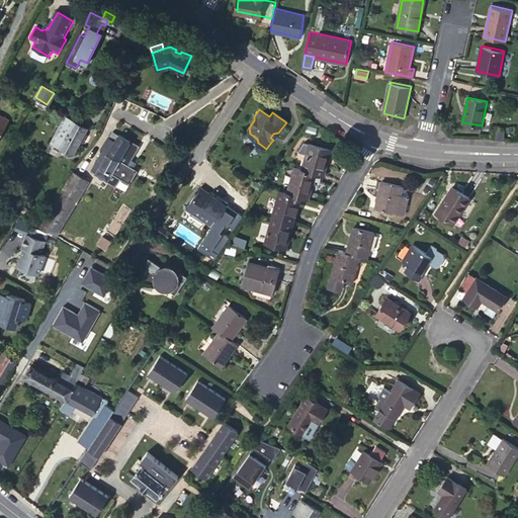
[(66,114),(51,142),(72,154),(86,126),(66,114)]
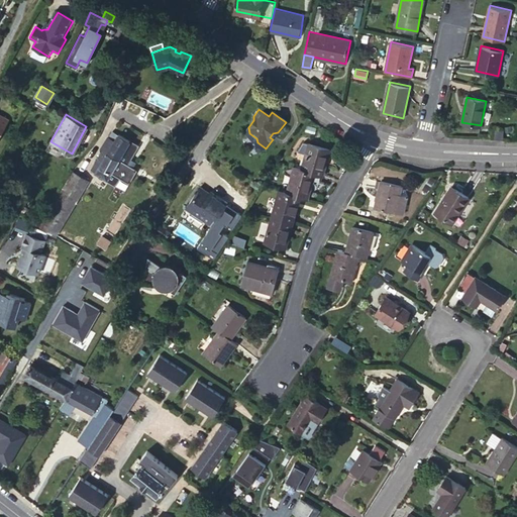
[(0,136),(8,121),(0,116),(0,136)]
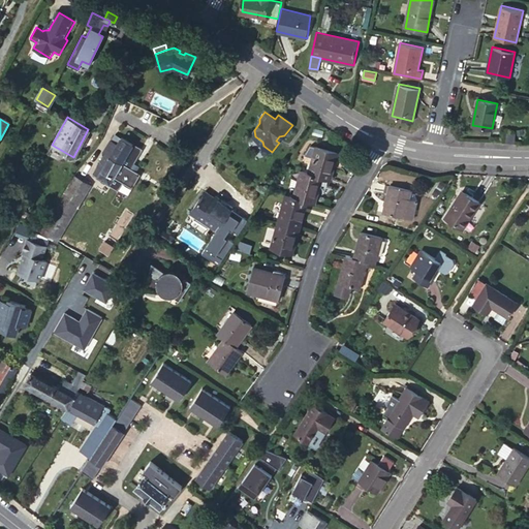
[(506,142),(516,143),(516,133),(506,132),(506,142)]
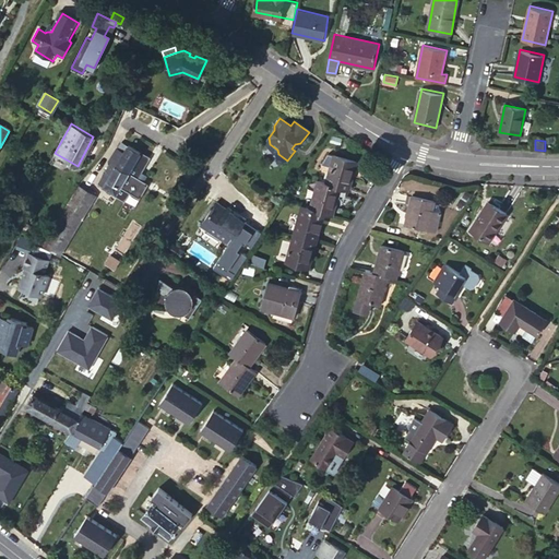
[(127,144),(121,141),(116,147),(123,152),(127,144)]
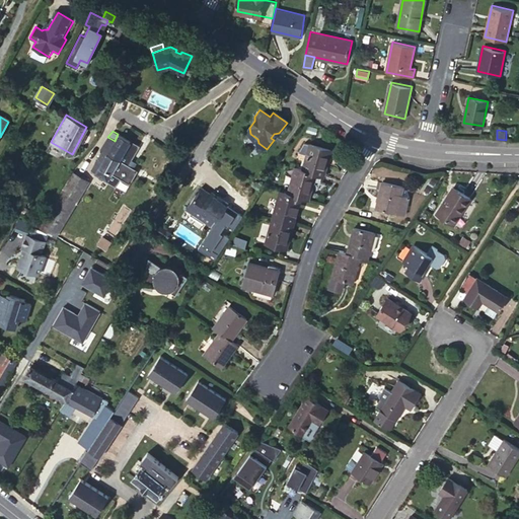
[(137,145),(118,134),(115,141),(107,137),(98,148),(101,150),(90,170),(115,183),(119,177),(120,175),(127,163),(137,145)]
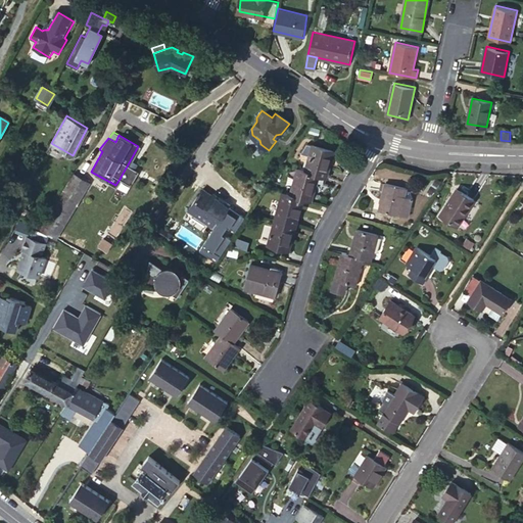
[(305,171),(327,177),(329,169),(334,150),(313,145),(307,143),(301,153),(310,155),(312,156),(310,162),(307,162),(305,171)]
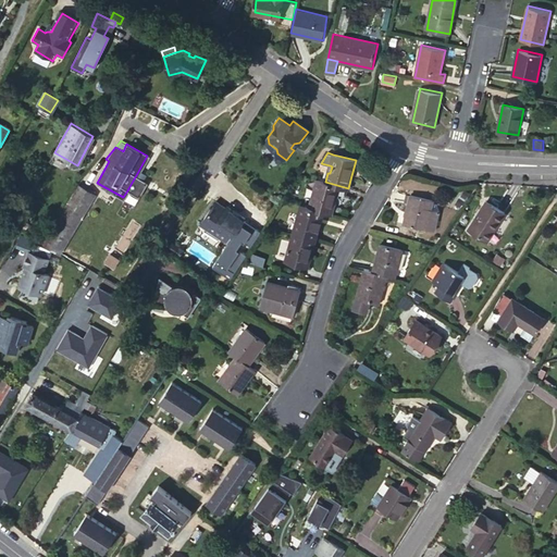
[(144,181),(136,175),(128,188),(137,193),(144,181)]
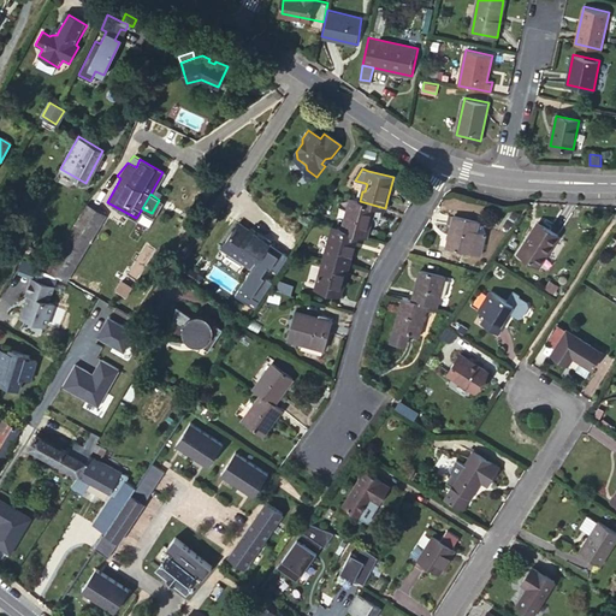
[(360,201),(343,196),(335,226),(357,232),(367,236),(373,213),(383,217),(385,208),(360,201)]
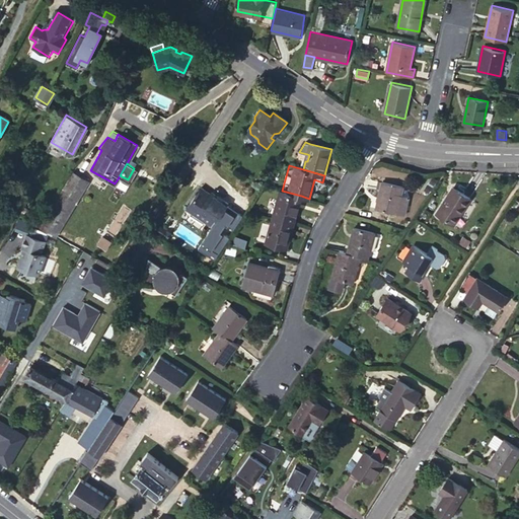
[(137,169),(134,168),(128,179),(120,175),(119,177),(129,183),(137,169)]
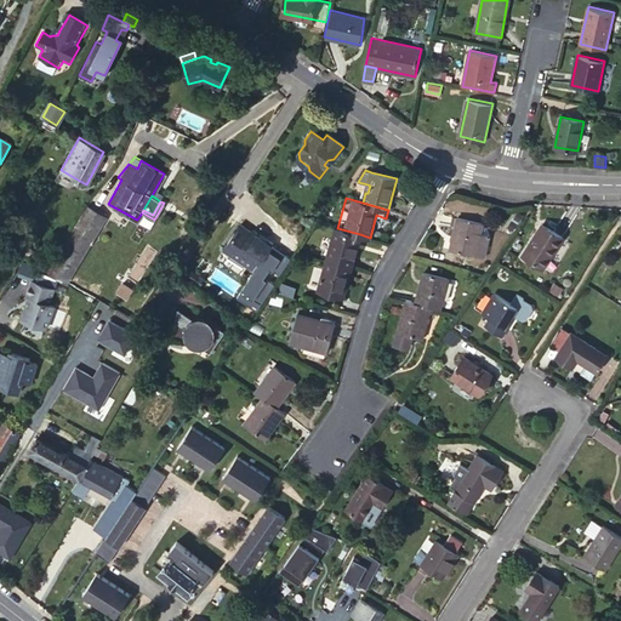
[(87,205),(49,271),(67,281),(106,217),(87,205)]
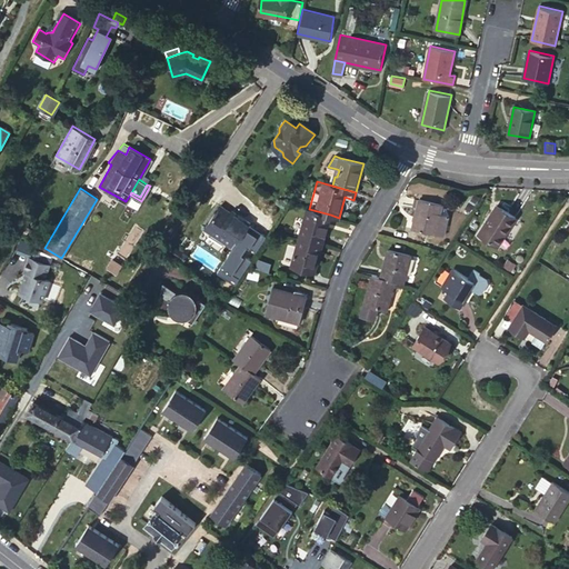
[(440,213),(442,203),(418,198),(418,200),(415,199),(413,206),(417,207),(411,228),(443,235),(448,215),(440,213)]
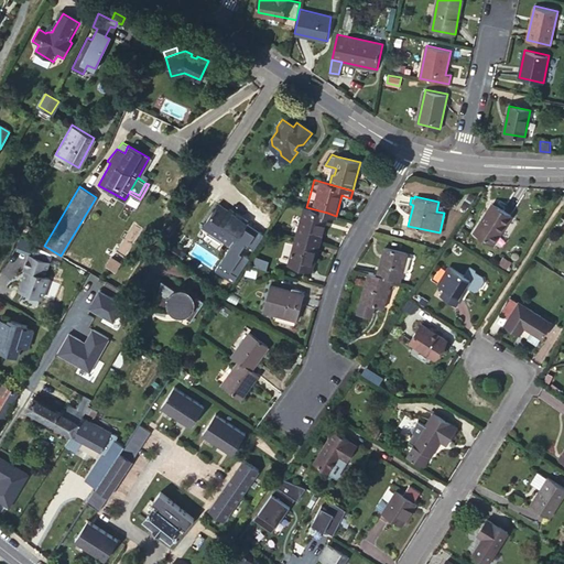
[(236,215),(219,203),(203,226),(231,246),(249,220),(237,213),(236,215)]
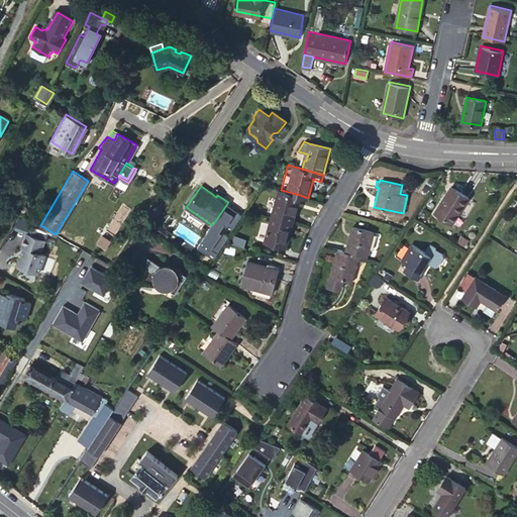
[(435,211),(452,223),(469,197),(451,186),(435,211)]
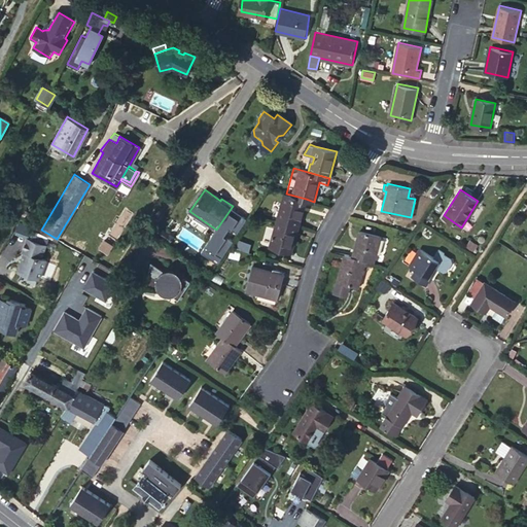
[(284,194),(277,219),(299,225),(306,199),(286,194),(284,194)]
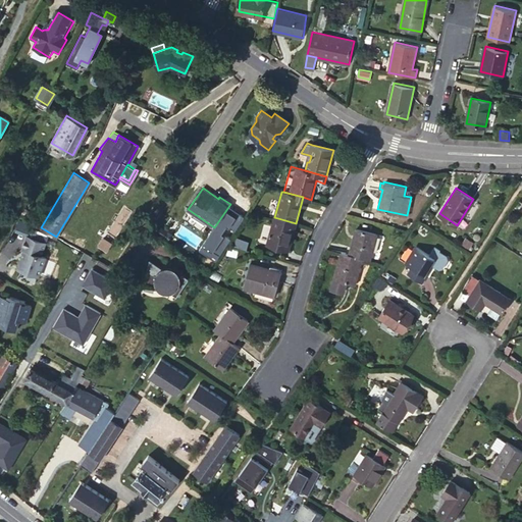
[(296,223),(274,217),(267,244),(289,249),(296,223)]
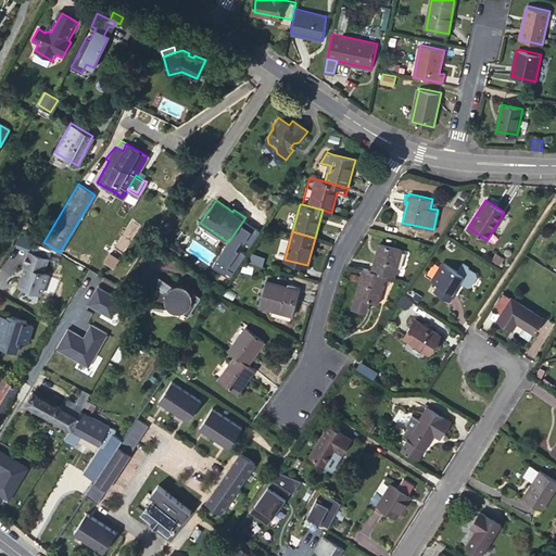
[(368,270),(386,275),(394,277),(402,249),(380,242),(375,263),(369,263),(368,270)]
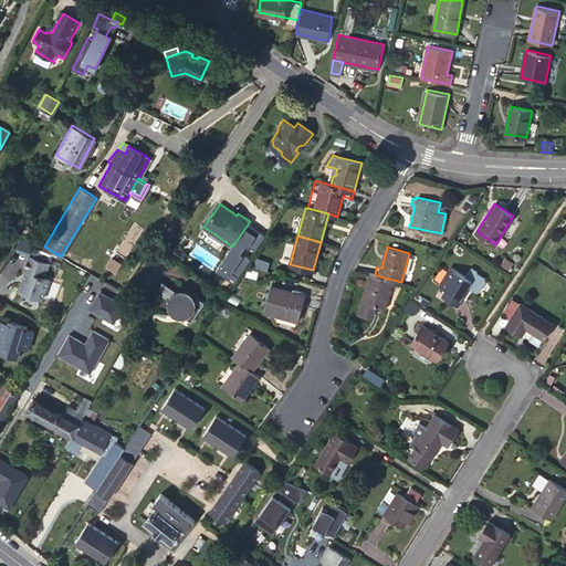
[(27,272),(19,292),(42,300),(50,281),(44,279),(50,264),(30,257),(24,271),(27,272)]
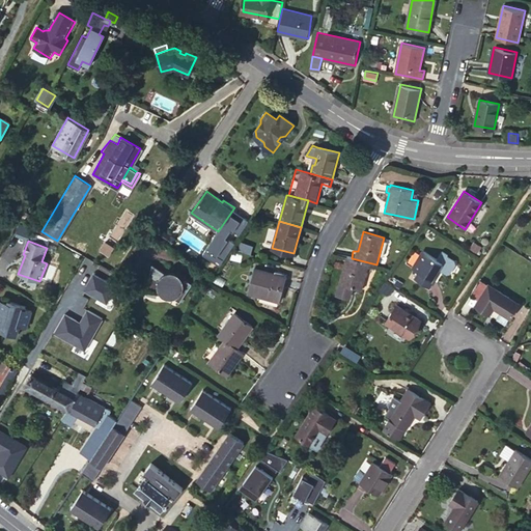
[(238,249),(251,253),(253,246),(240,242),(238,249)]
